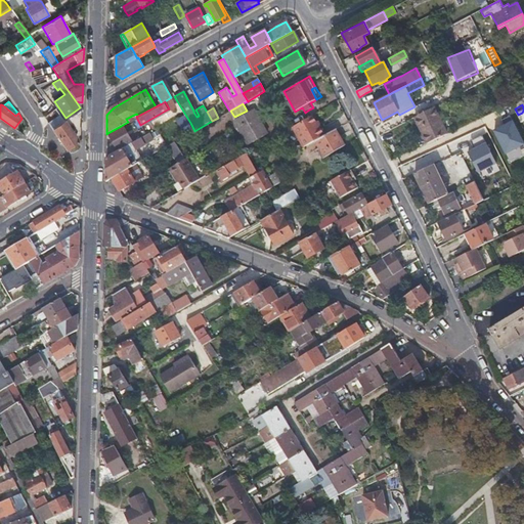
[(427,143),(436,139),(446,134),(433,107),(415,117),(427,143)]
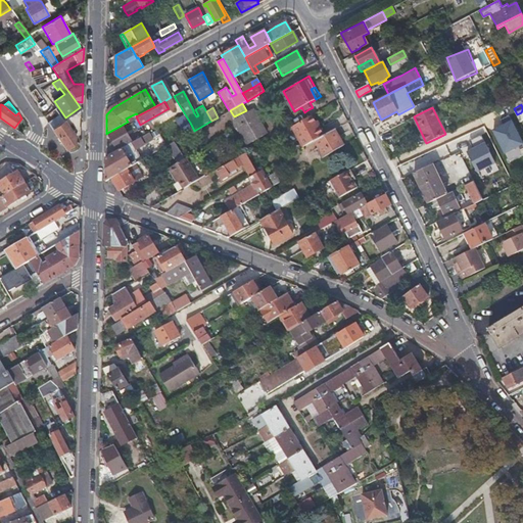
[(247,145),(257,139),(267,134),(253,108),(234,120),(247,145)]
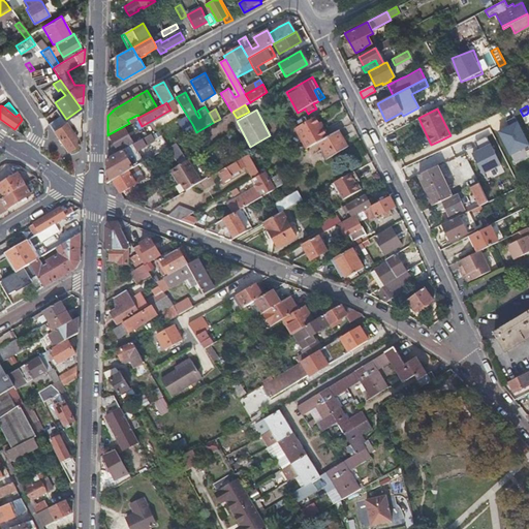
[(318,141),(329,134),(322,124),(320,125),(318,122),(314,116),(294,128),(306,148),(318,141)]
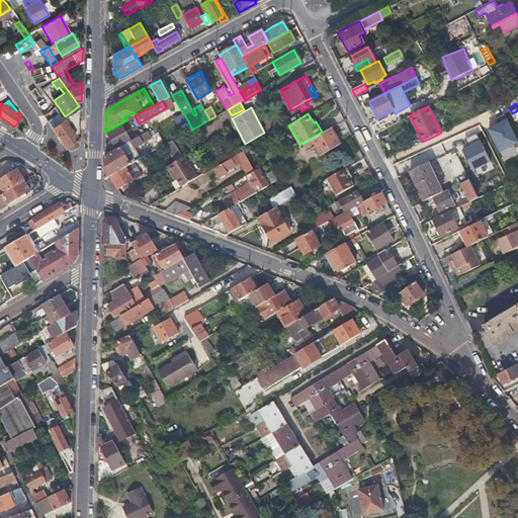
[(52,127),(64,120),(61,116),(49,123),(52,127)]
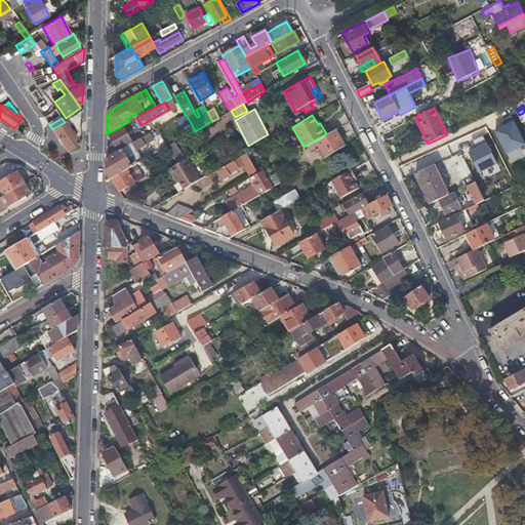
[(524,137),(518,120),(495,129),(506,155),(524,147),(524,137)]
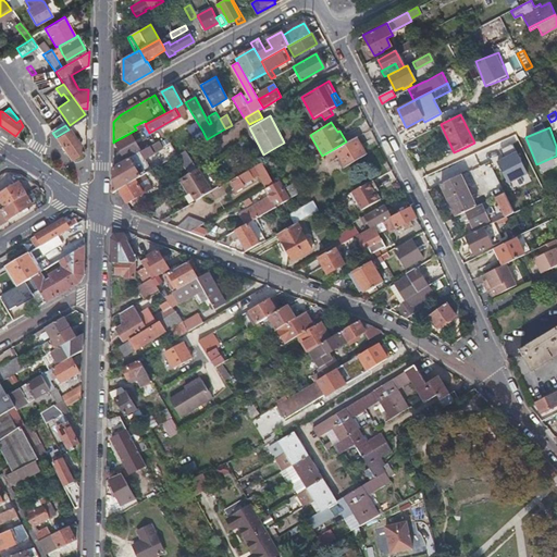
[(56,137),(71,159),(83,150),(69,130),(56,137)]
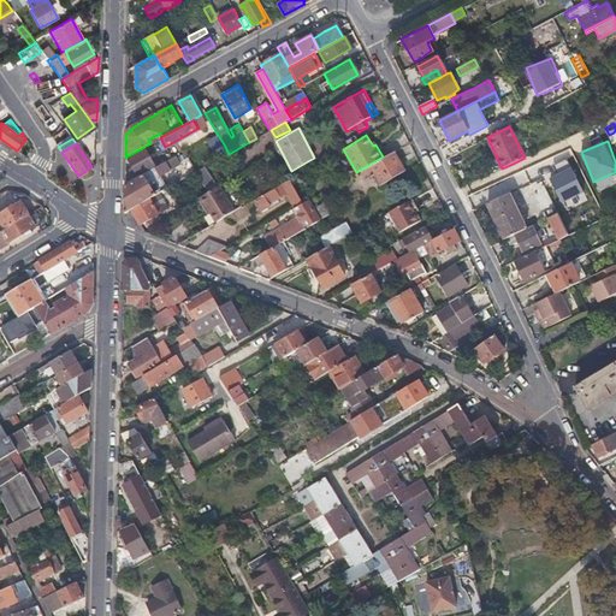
[(214,150),(220,159),(229,154),(224,144),(214,150)]
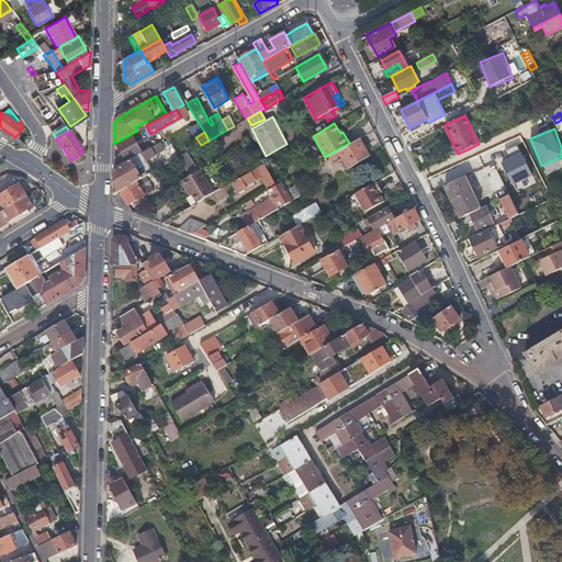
[(139,153),(130,135),(115,143),(121,154),(114,157),(114,168),(139,153)]
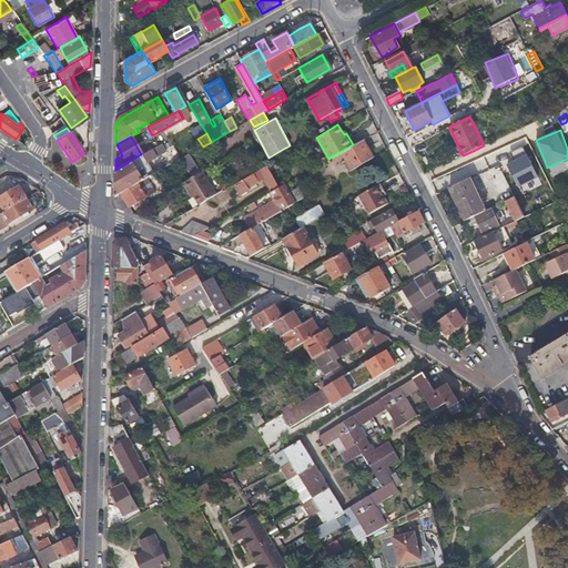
[(363,139),(353,144),(342,151),(353,169),(373,158),(363,139)]
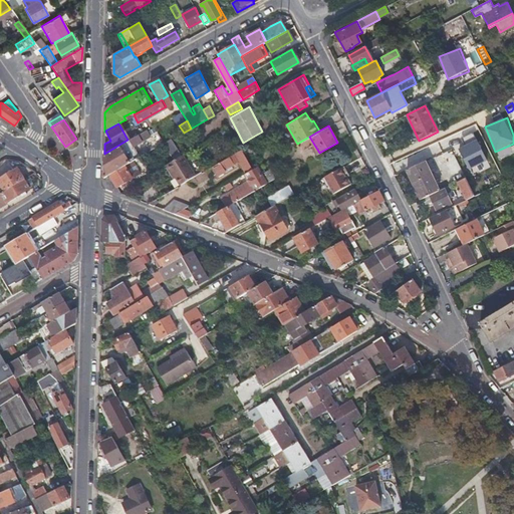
[(140,142),(137,136),(132,138),(130,140),(127,140),(132,147),(140,142)]
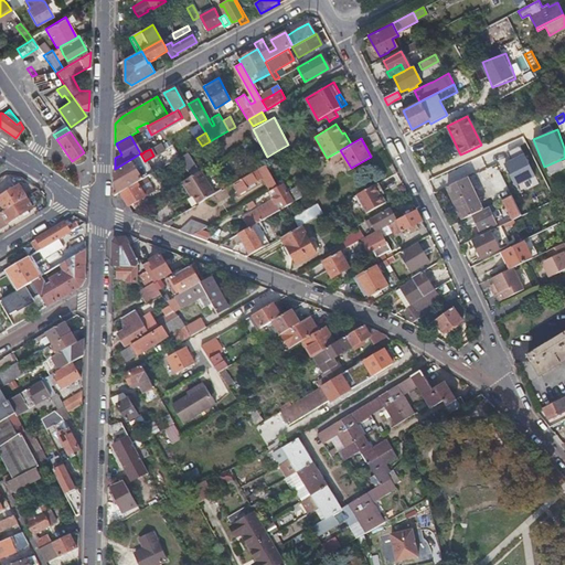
[(174,150),(167,155),(160,159),(162,163),(160,164),(162,168),(179,159),(174,150)]
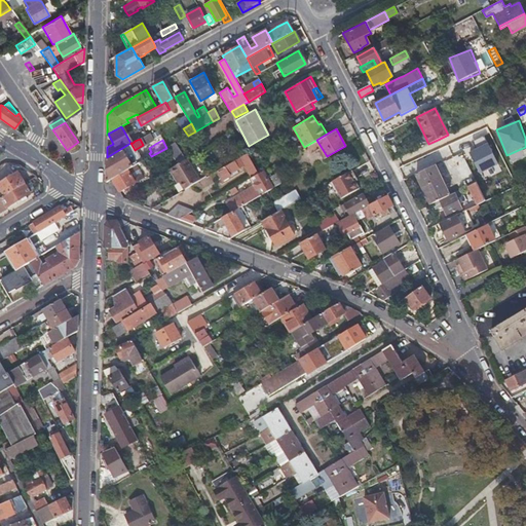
[(135,150),(130,143),(107,157),(107,181),(112,179),(127,170),(135,165),(142,162),(135,150)]
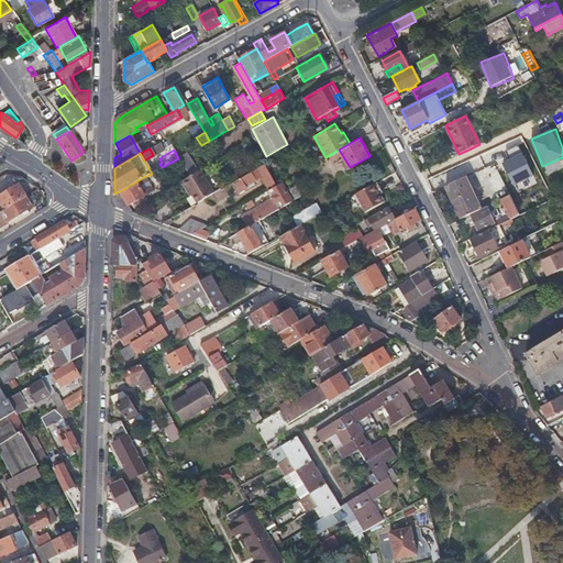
[(516,187),(537,176),(523,153),(503,164),(516,187)]
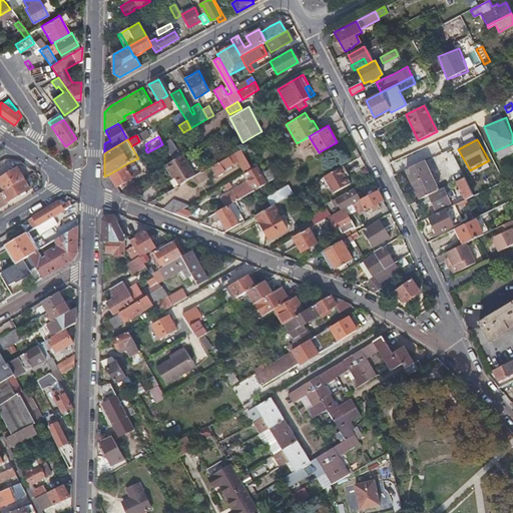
[(237,161),(244,172),(251,168),(240,150),(211,167),(214,174),(223,169),(237,161)]
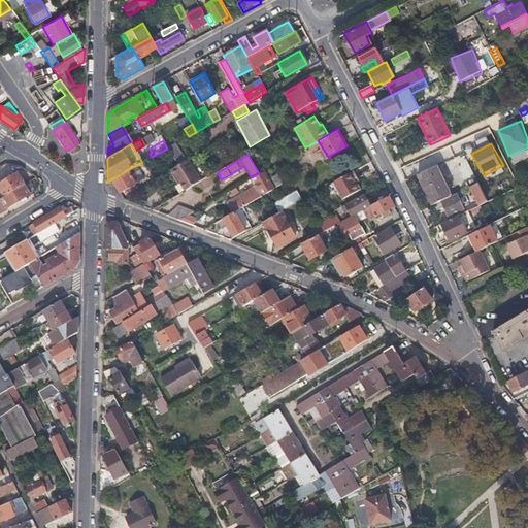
[(421,164),(425,171),(436,165),(432,159),(421,164)]
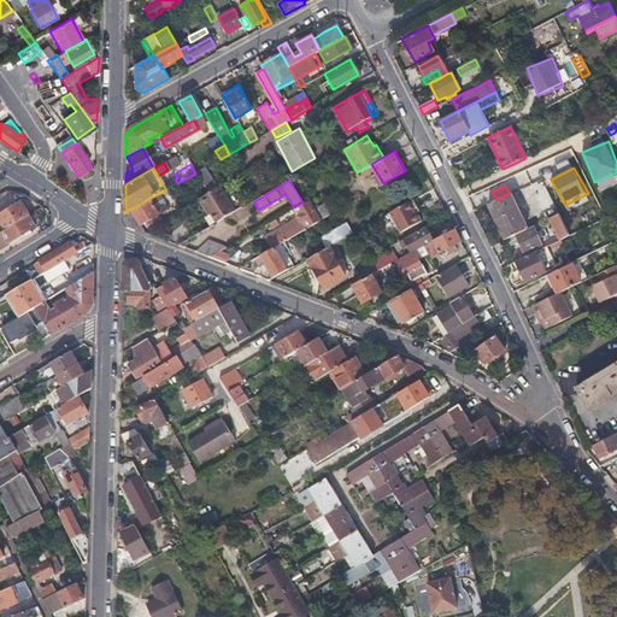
[(235,212),(221,187),(200,199),(205,207),(207,206),(217,223),(235,212)]
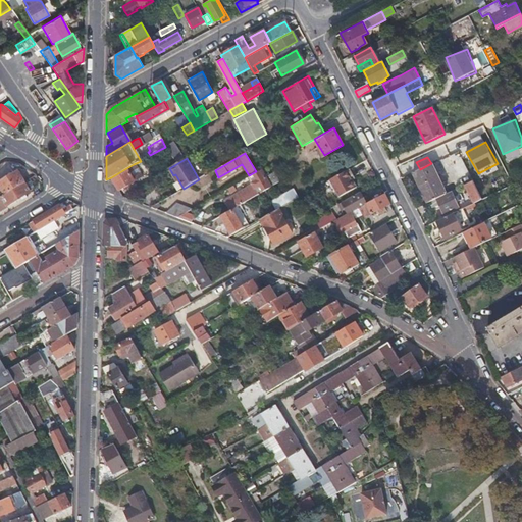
[(426,203),(436,199),(446,194),(438,178),(432,167),(431,163),(420,169),(412,172),(426,203)]
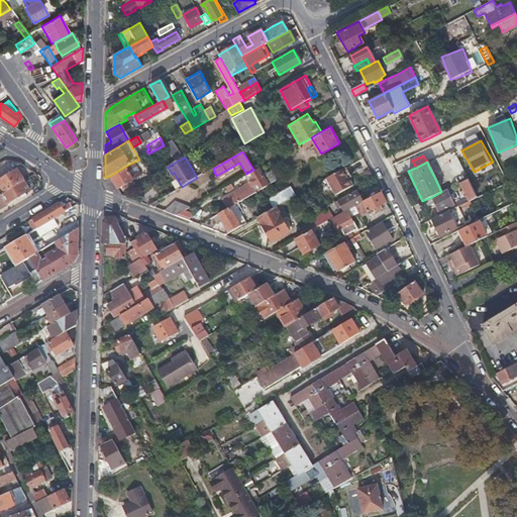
[(132,163),(125,167),(110,176),(117,189),(139,176),(135,170),(136,169),(132,163)]
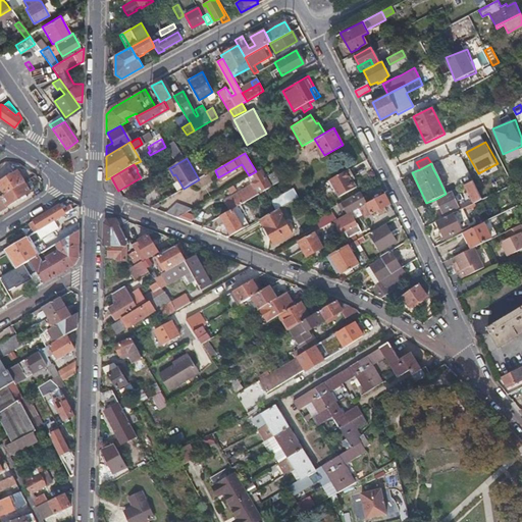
[(256,171),(249,175),(260,194),(272,187),(262,168),(256,171)]
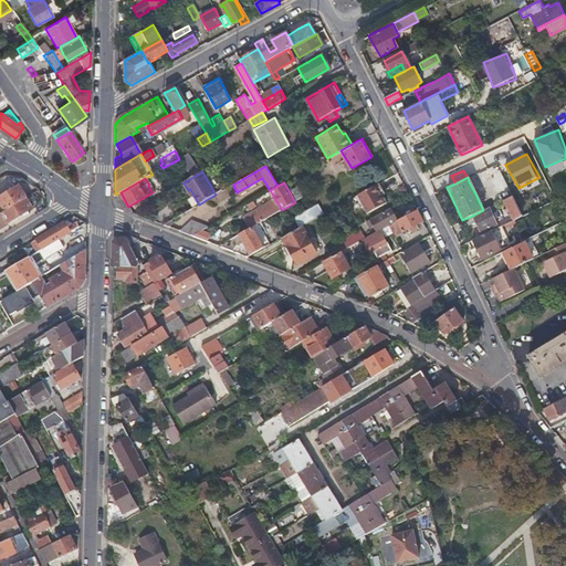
[(378,182),(354,196),(360,207),(363,205),(367,212),(386,202),(381,195),(384,194),(378,182)]
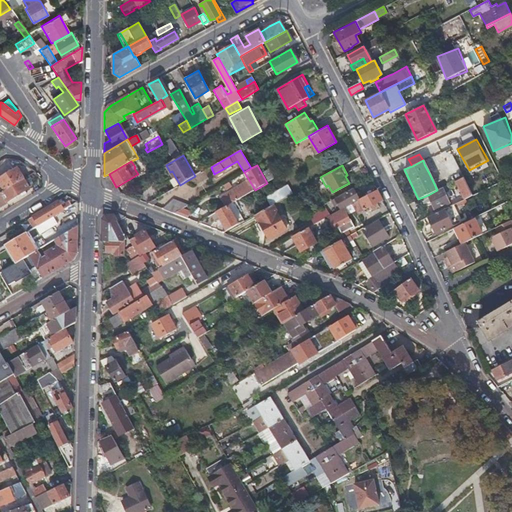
[(0,180),(5,189),(24,177),(18,167),(0,178),(0,180)]
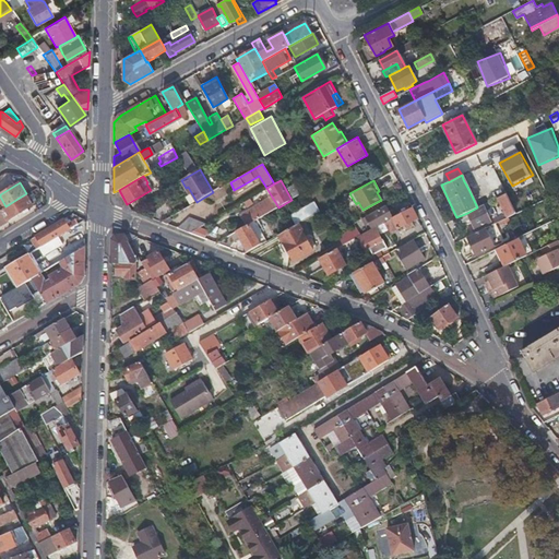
[(513,192),(507,195),(510,202),(512,201),(516,211),(523,206),(519,198),(518,198),(513,192)]
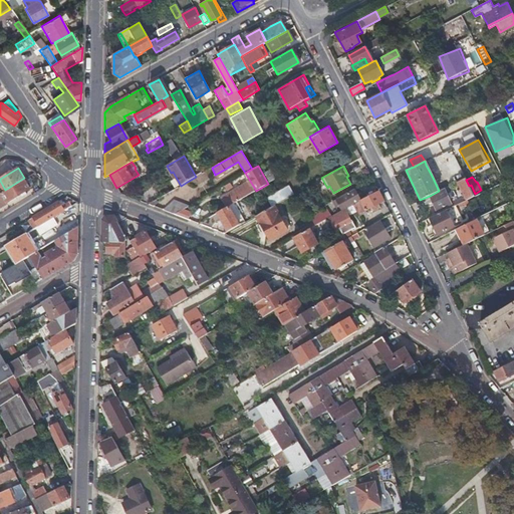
[(30,188),(24,178),(5,190),(2,192),(8,201),(30,188)]
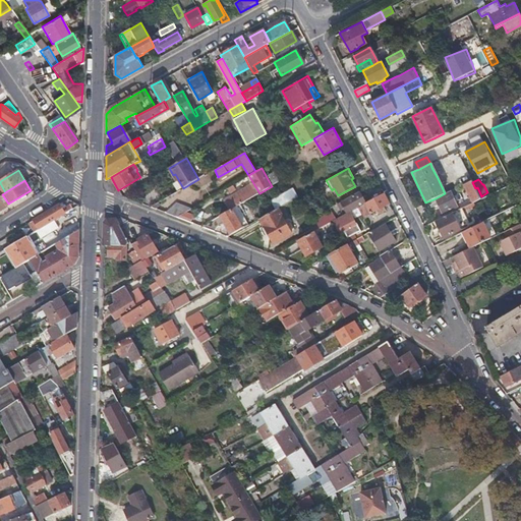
[(475,188),(472,182),(472,180),(464,184),(473,203),(480,199),(475,188)]
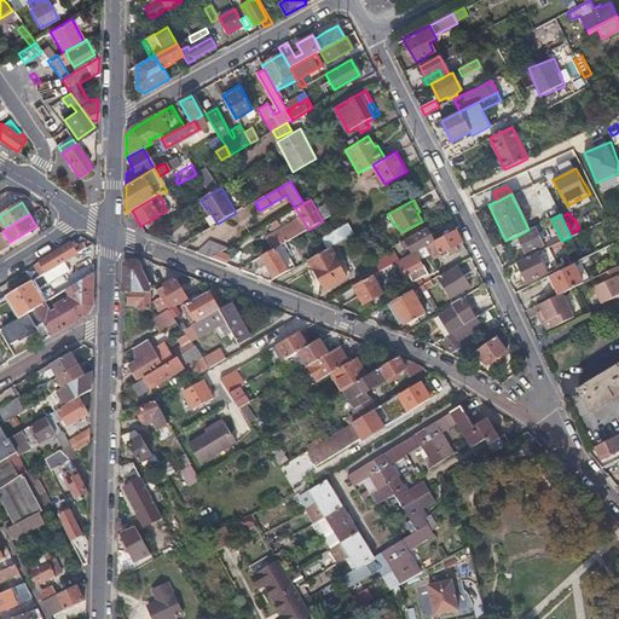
[(306,231),(302,224),(299,218),(283,227),(277,231),(271,235),(278,247),(306,231)]
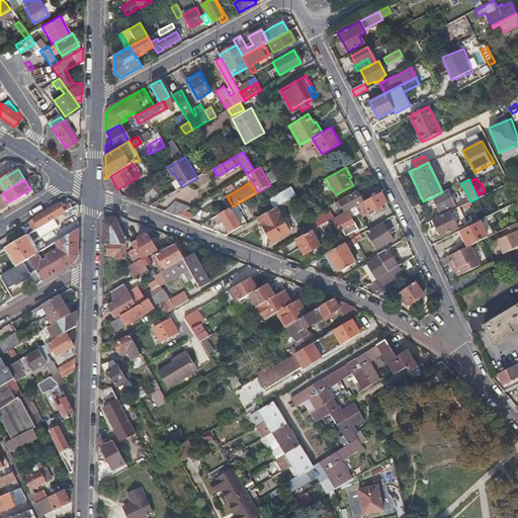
[(292,186),(270,198),(275,207),(297,195),(292,186)]
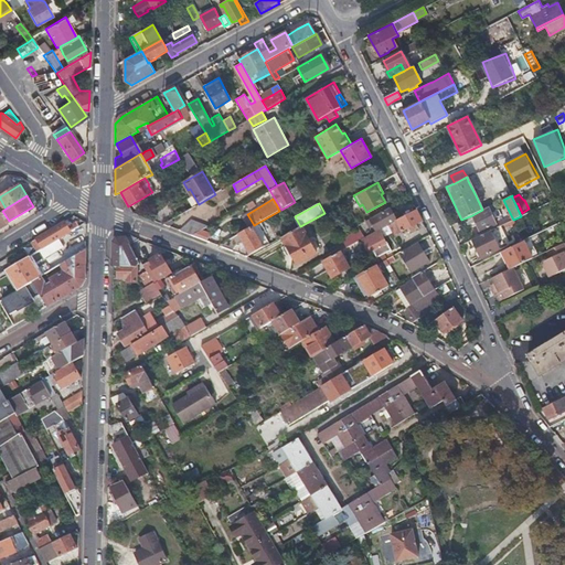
[(397,214),(400,219),(412,212),(409,208),(397,214)]
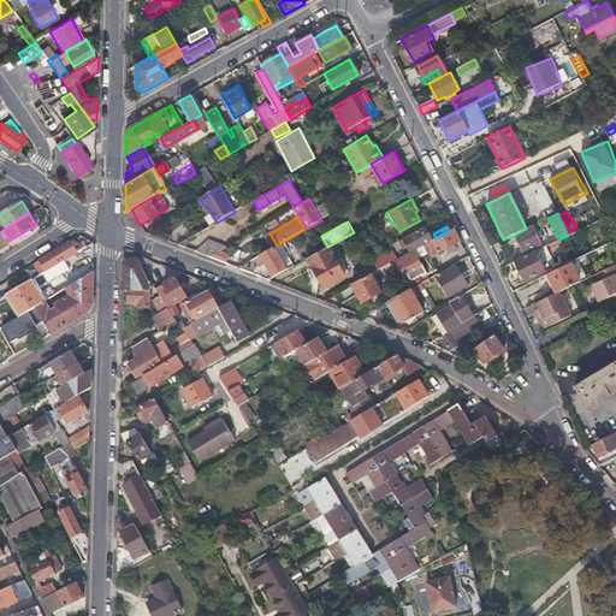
[(526,229),(515,235),(523,253),(544,242),(543,240),(546,237),(543,230),(535,232),(532,226),(526,229)]
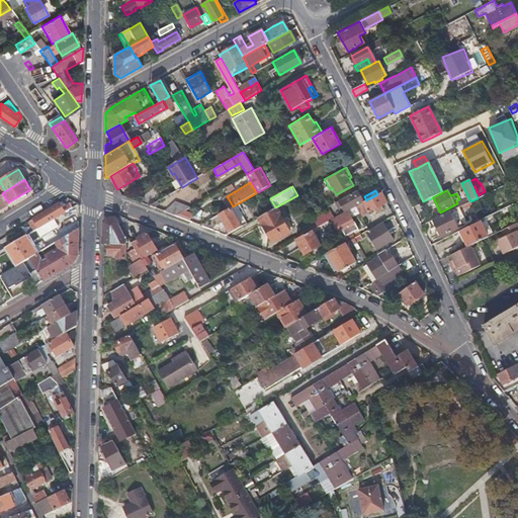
[(357,191),(348,196),(339,201),(344,211),(362,200),(361,198),(357,191)]
